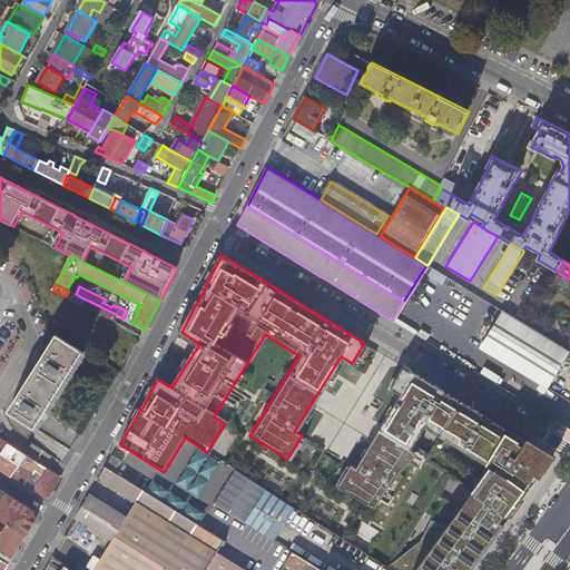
[(81,297),(79,303),(112,321),(116,314),(81,297)]
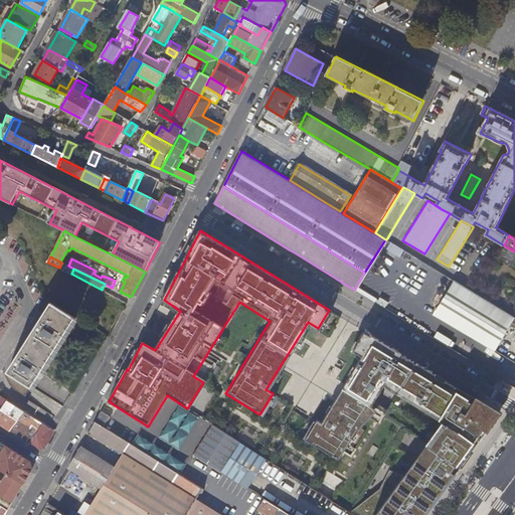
[(514,318),(454,282),(435,315),(495,351),(514,318)]
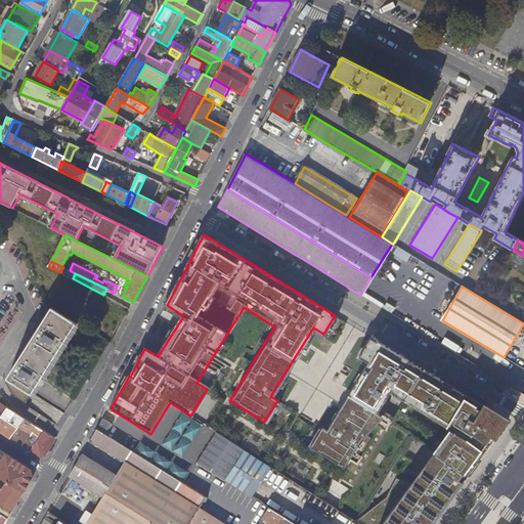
[(54,308),(8,379),(32,394),(78,323),(54,308)]
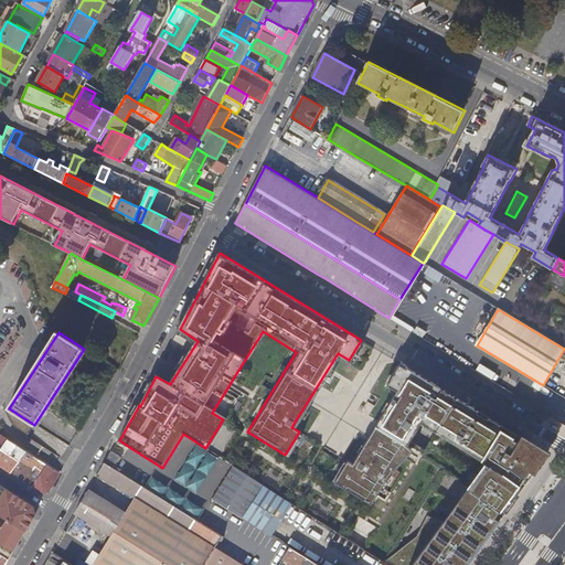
[(467,564),(548,454),(398,362),(383,385),(394,392),(351,461),(345,458),(330,482),(365,504),(416,422),(479,460),(401,564),(467,564)]
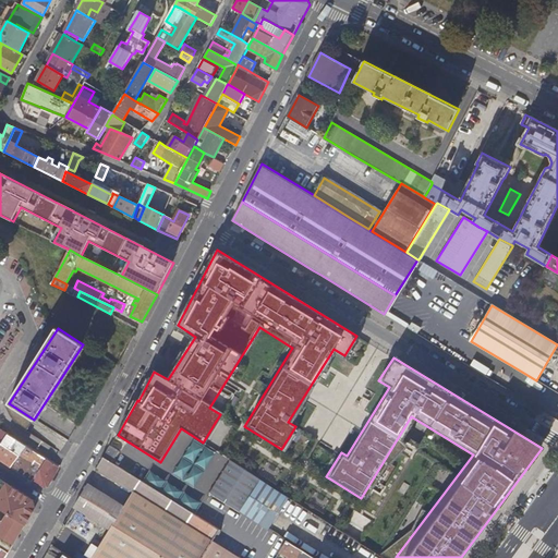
[(549,397),(546,403),(557,409),(557,396),(555,400),(549,397)]
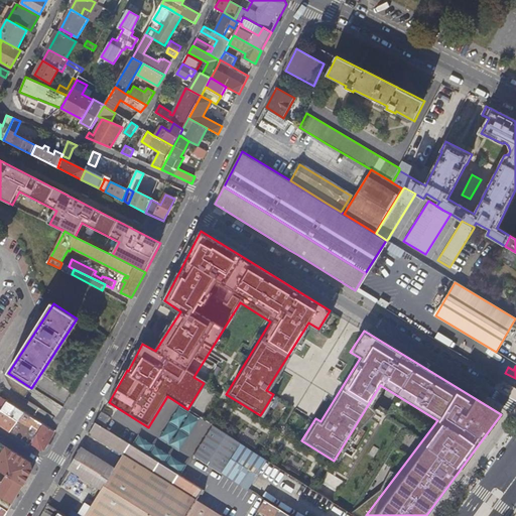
[(148,427),(118,408),(105,428),(182,477),(195,457),(214,426),(187,409),(167,396),(148,427)]
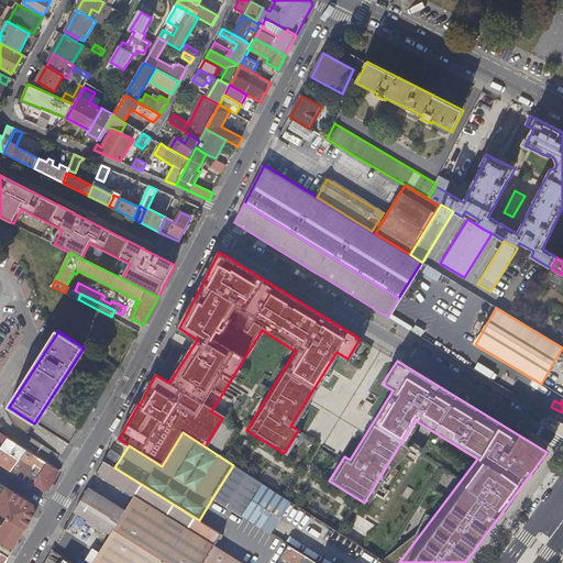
[(0,448),(0,464),(11,472),(26,450),(19,445),(8,438),(0,448)]
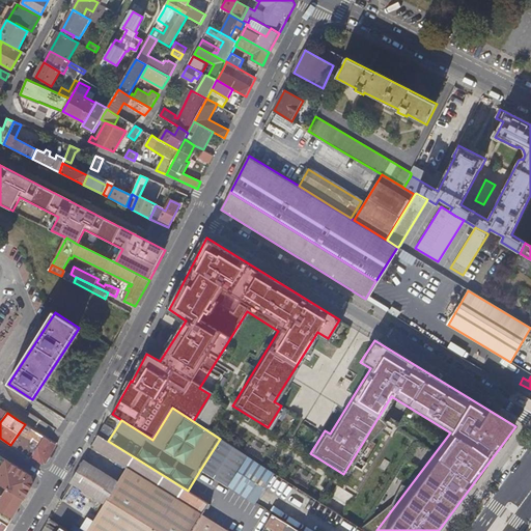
[(46,464),(57,445),(25,424),(10,445),(42,465),(46,464)]
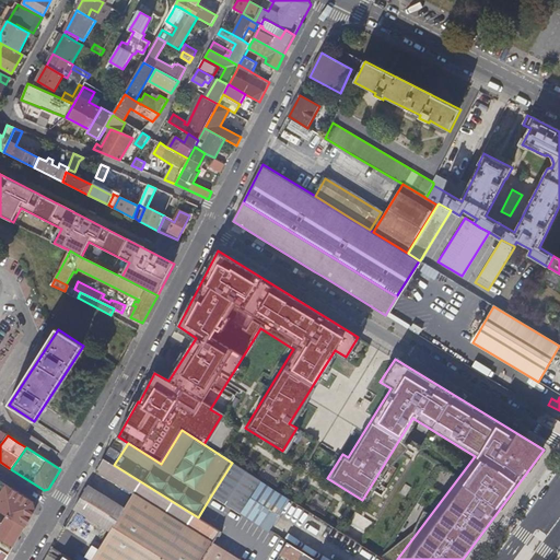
[(104,459),(113,464),(119,453),(111,447),(104,459)]
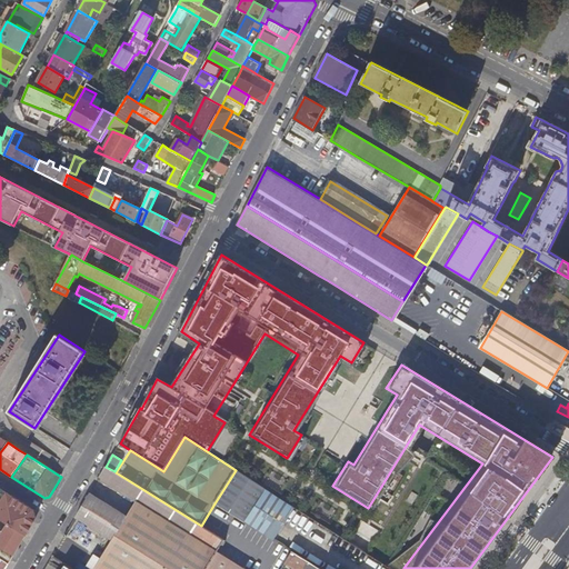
[(238,568),(215,555),(223,541),(225,541),(202,527),(201,526),(116,472),(115,471),(106,467),(99,478),(137,502),(95,568),(238,568)]
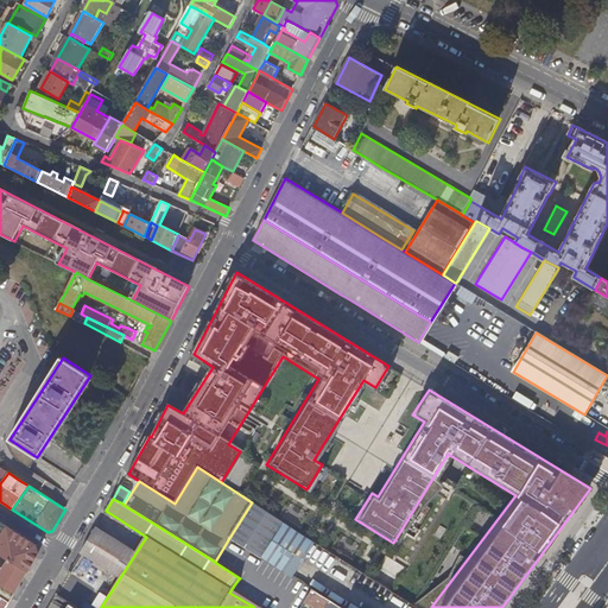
[(252,502),(229,538),(232,539),(261,558),(284,523),(282,520),(252,502)]
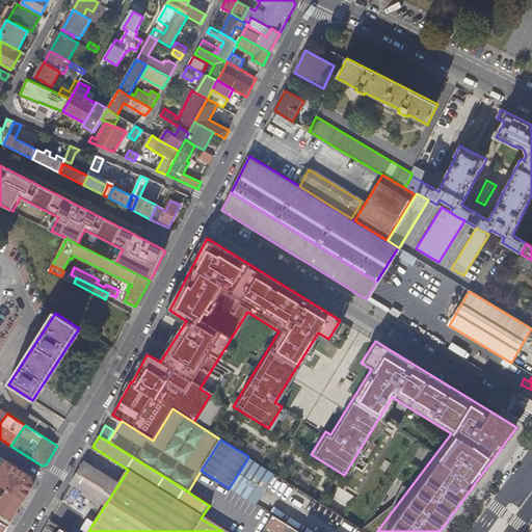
[(229,488),(258,506),(276,475),(248,457),(229,488)]
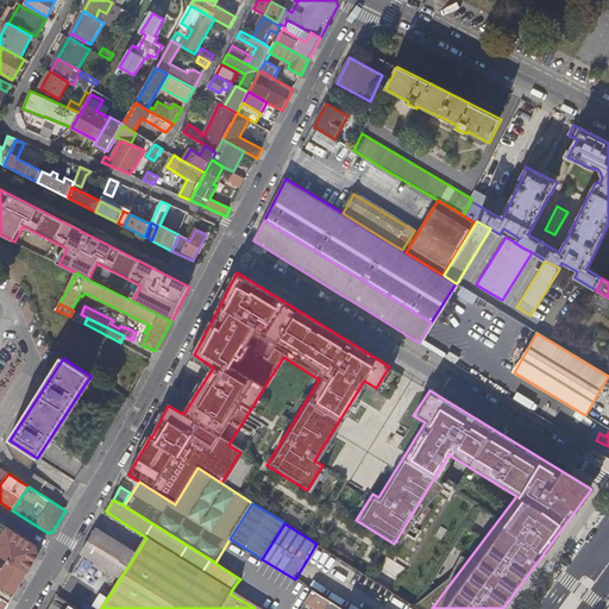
[(0,553),(8,559),(29,572),(39,554),(37,546),(8,527),(5,532),(0,539),(0,553)]
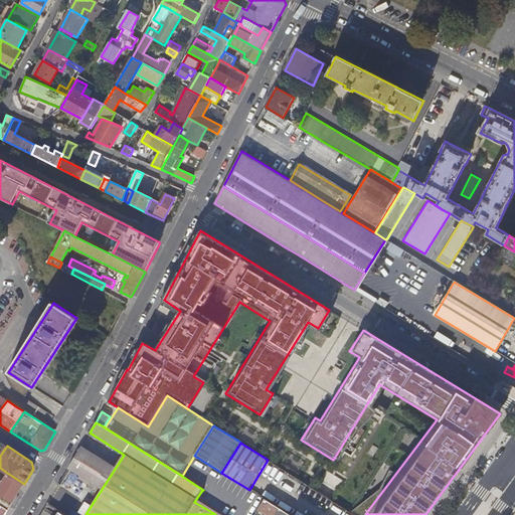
[(347,446),(342,461),(349,463),(354,448),(347,446)]
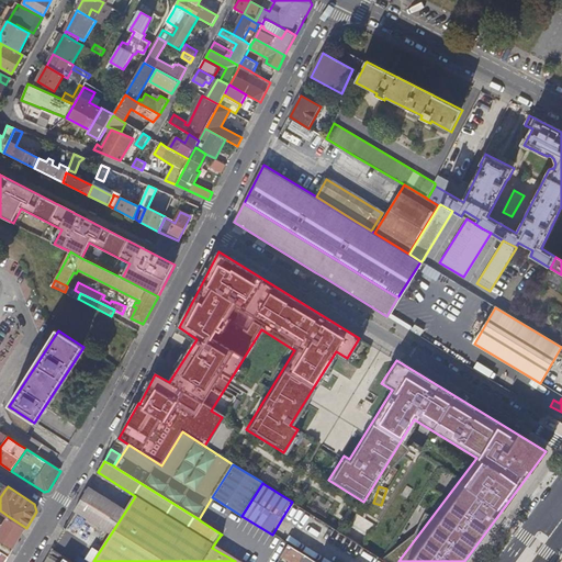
[(88,489),(75,510),(110,532),(124,510),(88,489)]
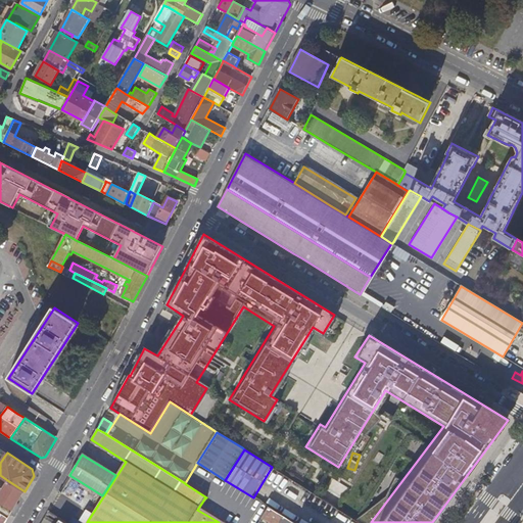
[(185,483),(186,484),(199,464),(197,463),(185,483)]
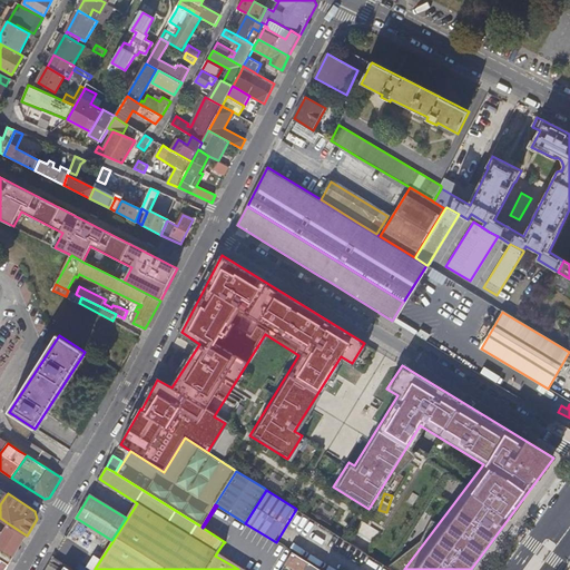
[(371,546),(380,530),(362,520),(353,537),(371,546)]
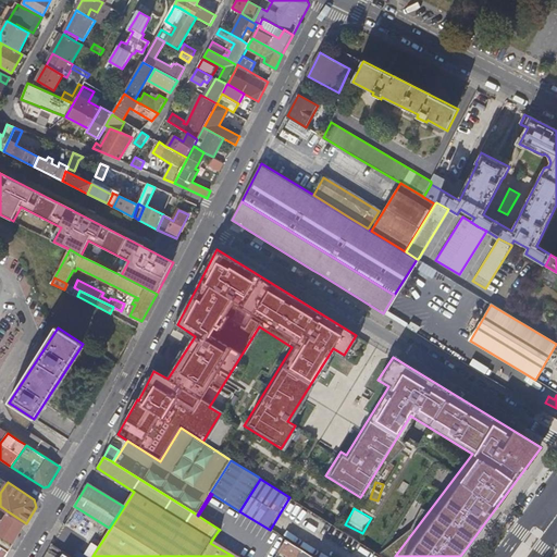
[(0,534),(14,543),(26,523),(8,511),(1,522),(0,521),(0,534)]
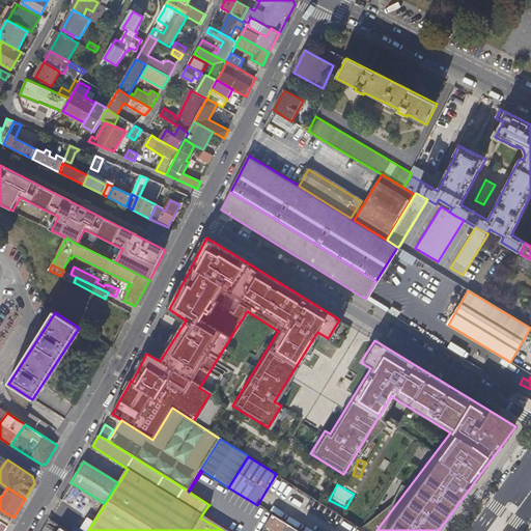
[(0,530),(5,530),(14,518),(0,509),(0,530)]
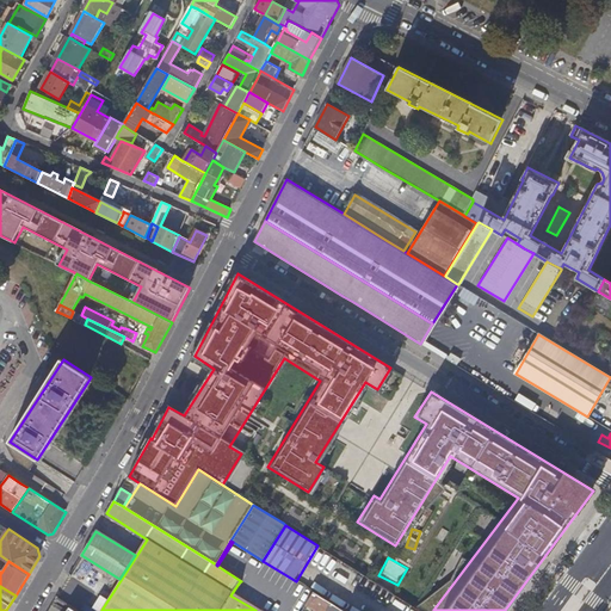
[(344,610),(314,592),(307,605),(316,610),(344,610)]
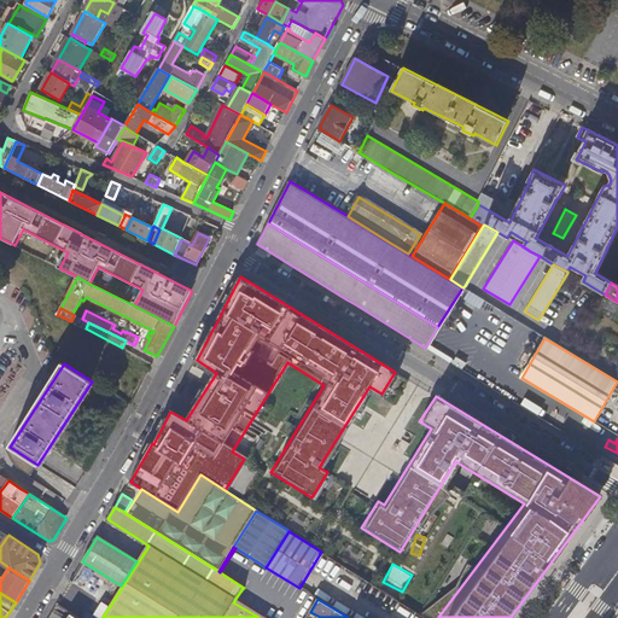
[(100,600),(94,612),(101,616),(108,602),(100,600)]
